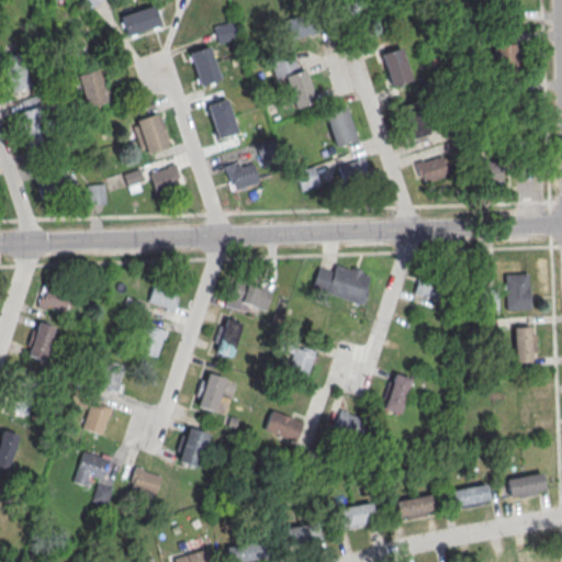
[(368,0),(346,0),(346,18),(368,18),(368,0)]
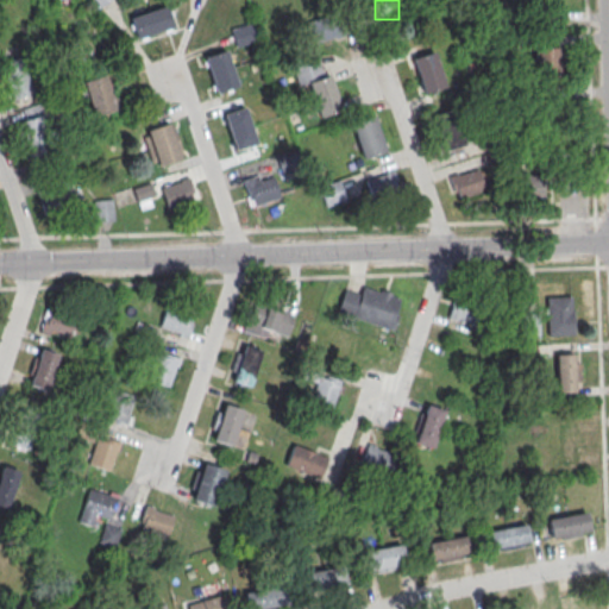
[(131,17),(167,5),(174,26),(138,38),(131,17)]
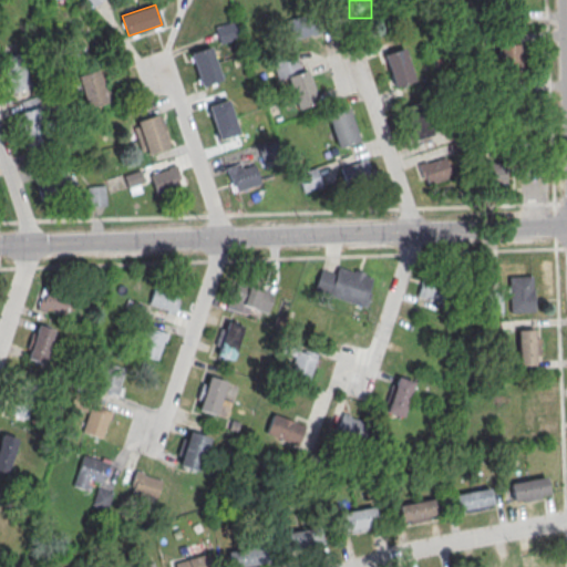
[(214,27),(219,43),(241,37),(236,20),(214,27)]
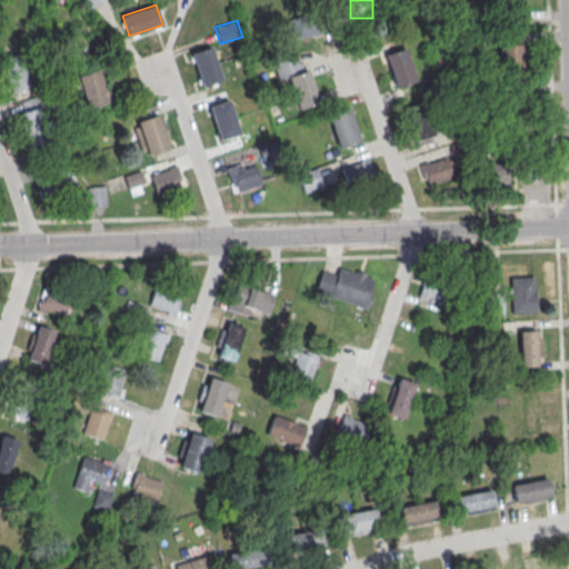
[(525,76),(525,43),(500,43),(500,76),(525,76)]
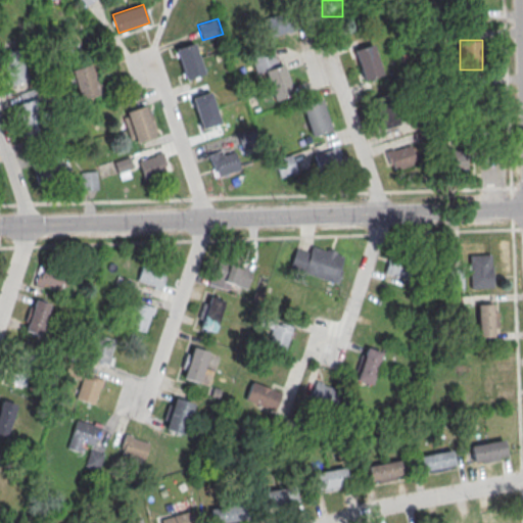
[(177,49),(194,43),(204,74),(187,80),(177,49)]
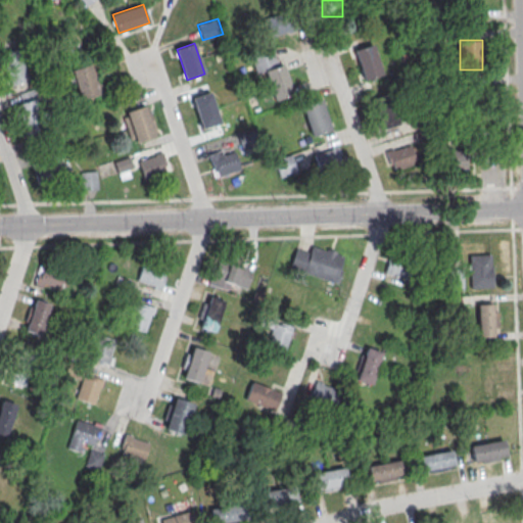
[(354,50),(372,45),(382,76),(365,82),(354,50)]
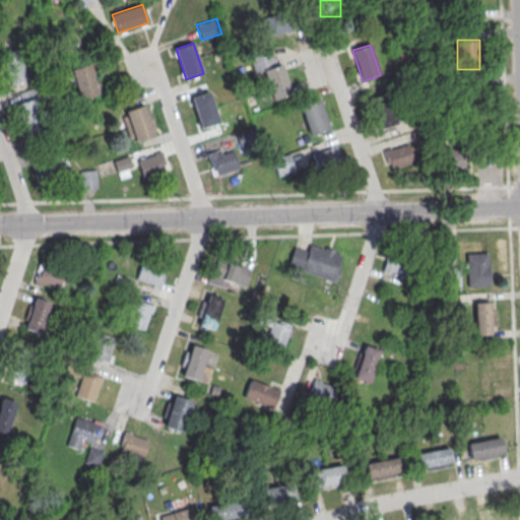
[(1,55),(18,49),(28,80),(11,85),(1,55)]
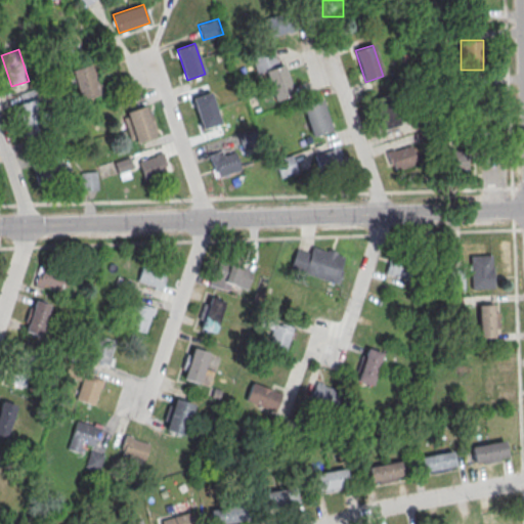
[(73,70),(90,63),(100,95),(83,100),(73,70)]
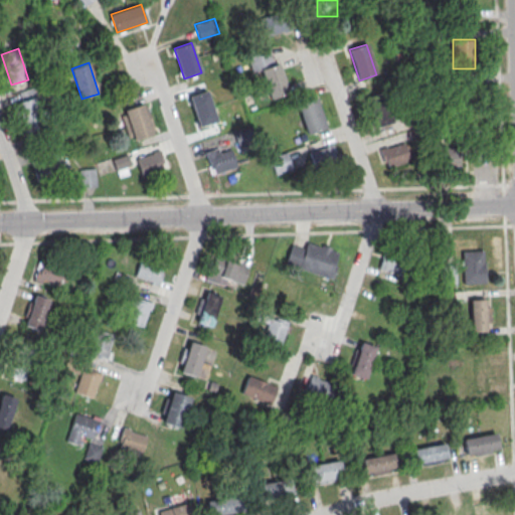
[(262,68),(279,63),(289,94),(271,100),(262,68)]
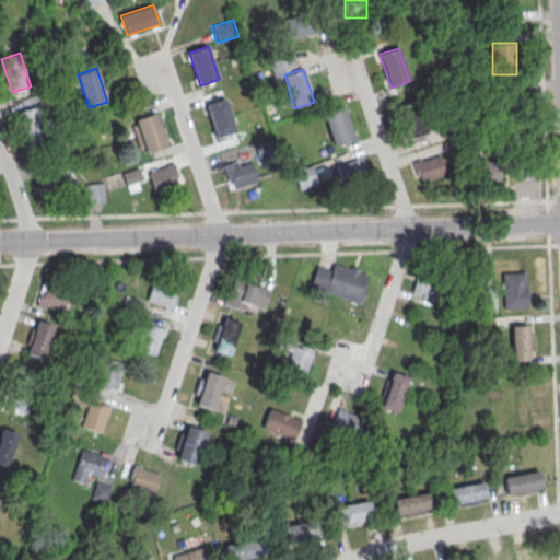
[(206,104),(225,98),(236,131),(217,138),(206,104)]
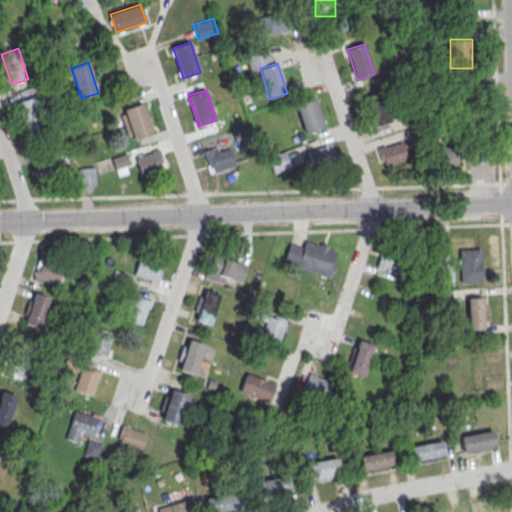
[(363,96),(381,91),(391,121),(373,127),(363,96)]
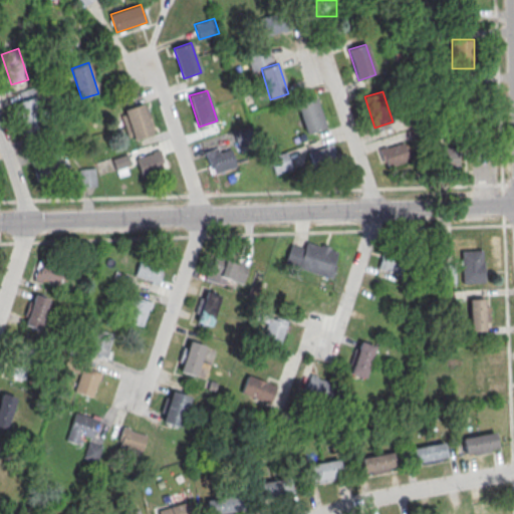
[(17,102),(35,96),(44,127),(27,133),(17,102)]
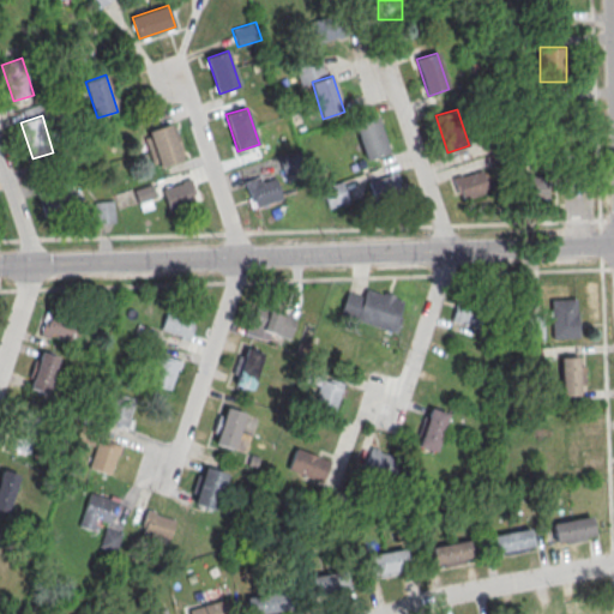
[(356,124),(377,116),(389,154),(367,160),(356,124)]
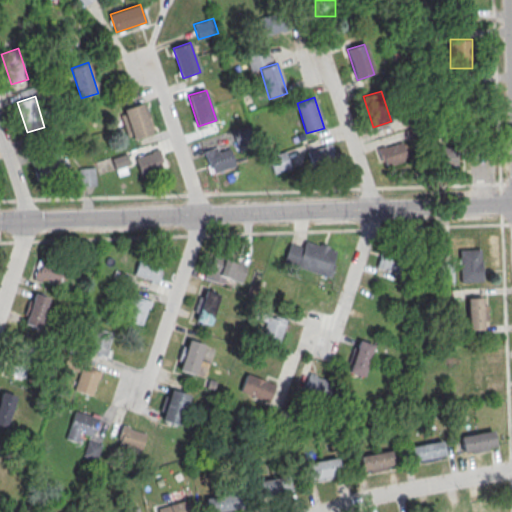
[(125,109),(142,104),(152,134),(134,140),(125,109)]
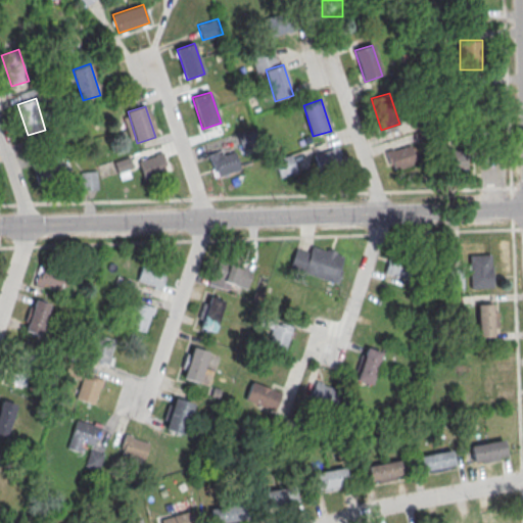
[(384,152),(390,171),(417,162),(411,143),(384,152)]
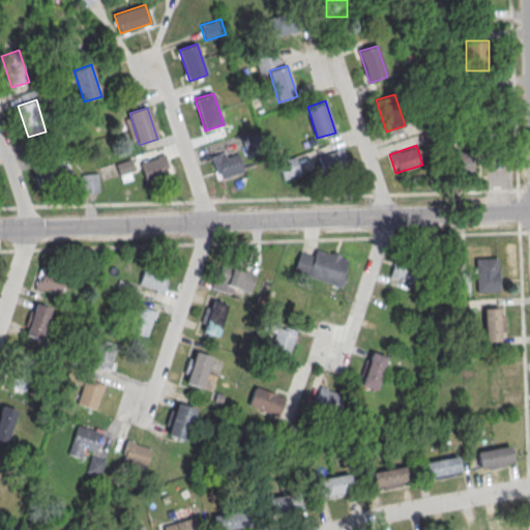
[(316,155),(320,171),(348,164),(344,148),(316,155)]
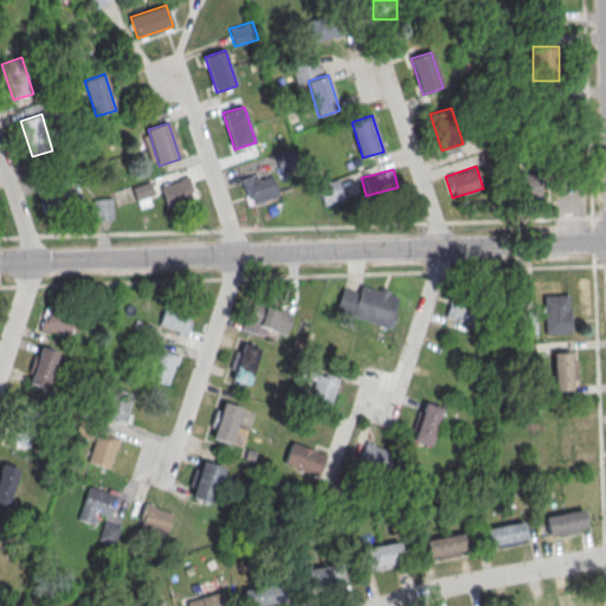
[(542,200),(542,174),(517,174),(517,200),(542,200)]
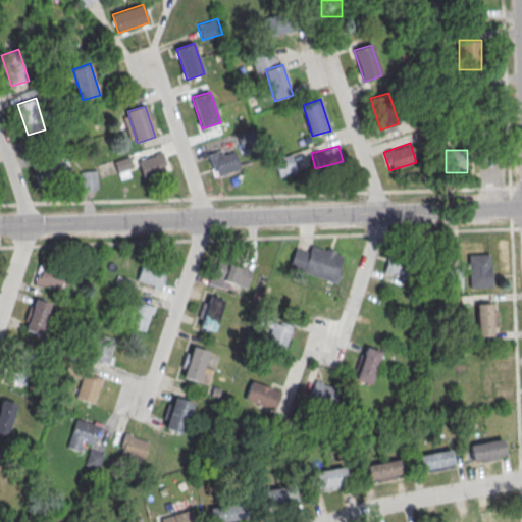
[(231,152),(213,152),(213,168),(231,168),(231,152)]
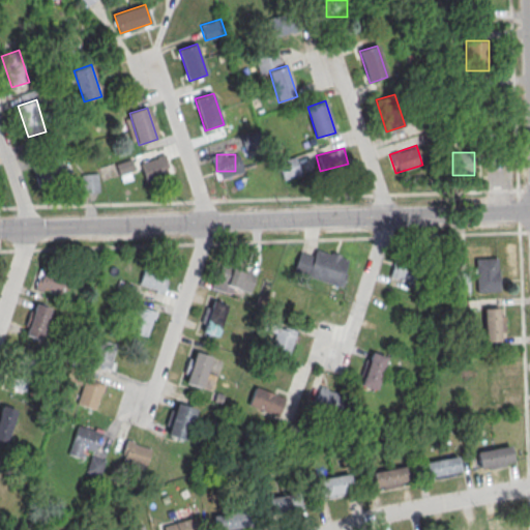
[(277,162),(283,179),(305,172),(300,154),(277,162)]
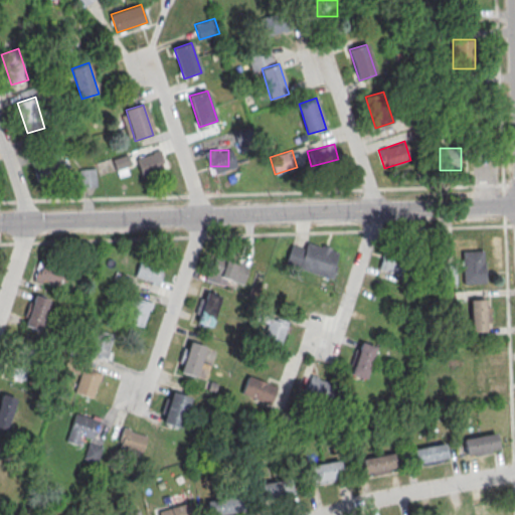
[(136,156),(141,175),(165,170),(161,151),(136,156)]
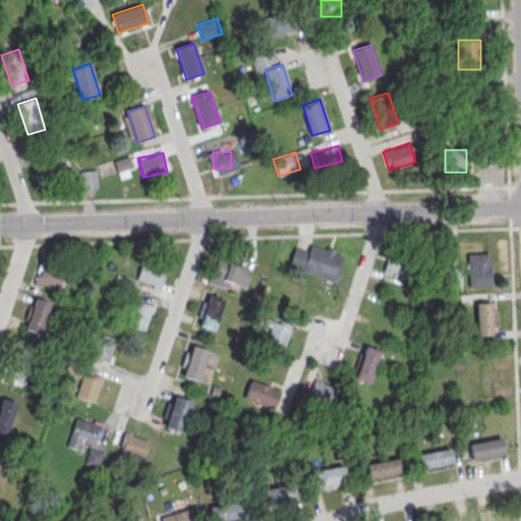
[(131,166),(128,156),(114,161),(117,171),(131,166)]
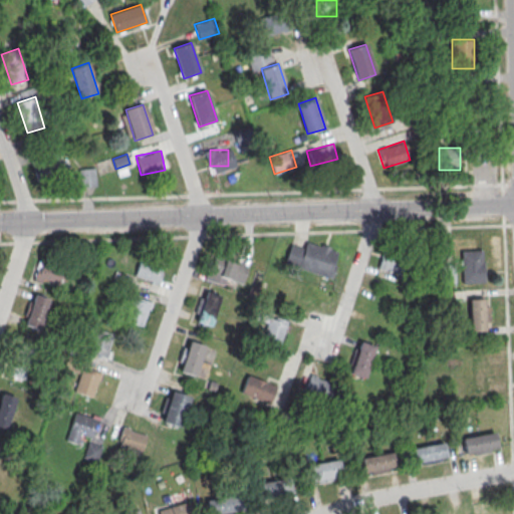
[(95,187),(95,168),(79,168),(79,187),(95,187)]
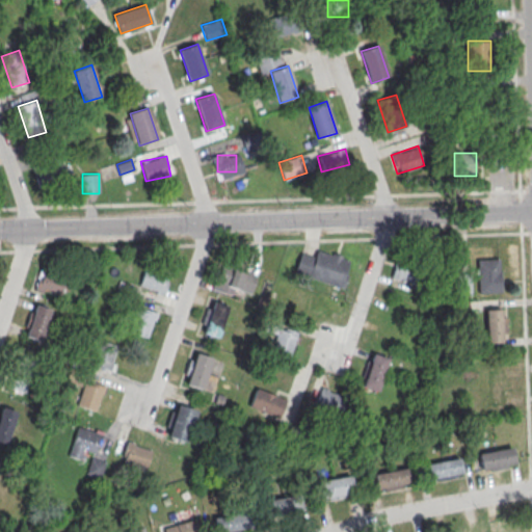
[(300,253),(295,274),(343,285),(349,257),(314,248),(312,256),(300,253)]
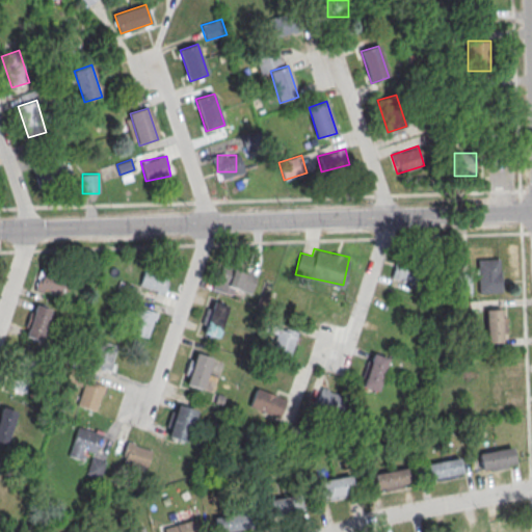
[(478,261),(479,294),(501,293),(501,270),(499,270),(499,260),(478,261)]
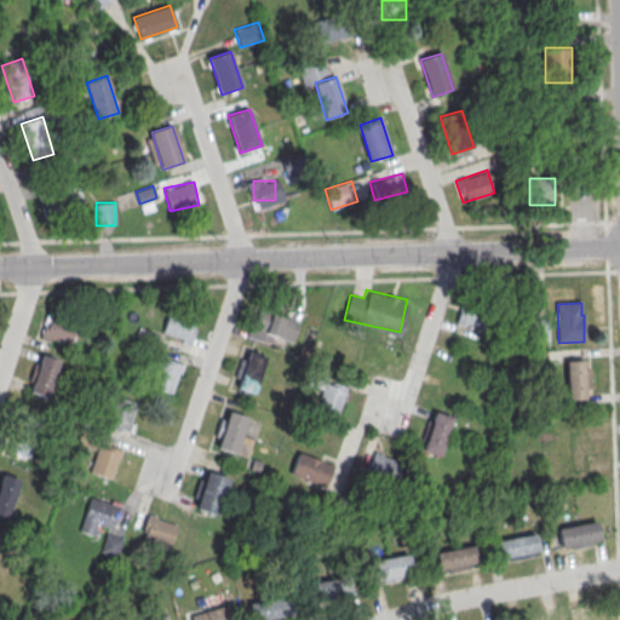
[(455,323),(481,329),(486,311),(460,304),(455,323)]
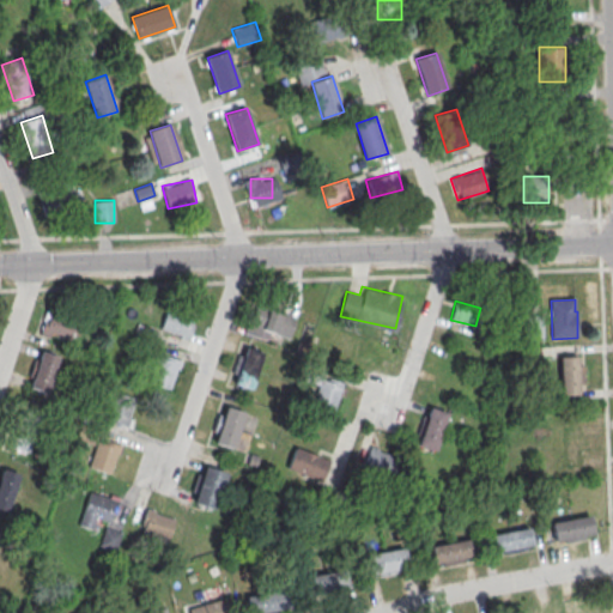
[(296,316),(255,303),(246,333),(260,338),(262,329),(289,338),(296,316)]
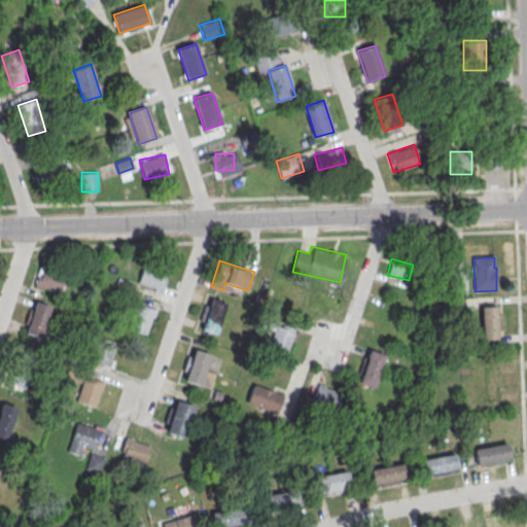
[(138,283),(162,292),(168,277),(144,268),(138,283)]
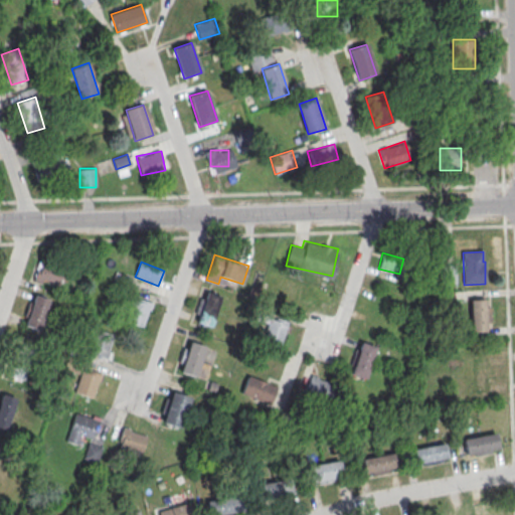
[(58,288),(63,268),(37,263),(33,282),(58,288)]
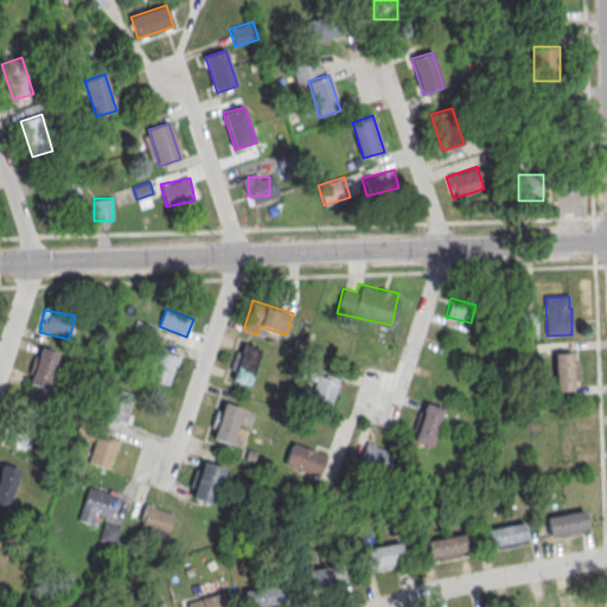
[(238,343),(261,349),(249,385),(228,378),(238,343)]
